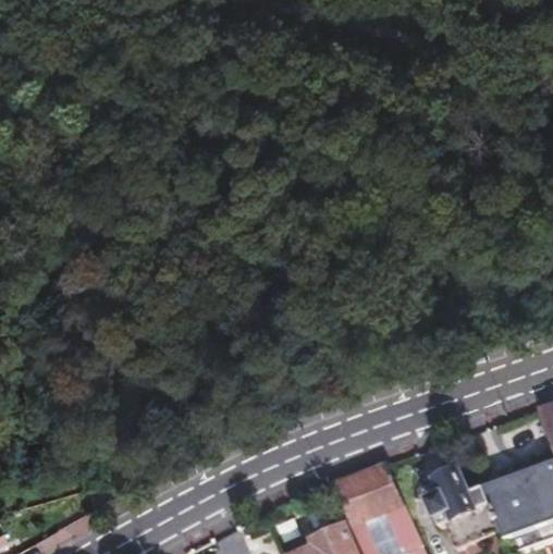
[(552,404),(539,409),(552,442),(552,404)]
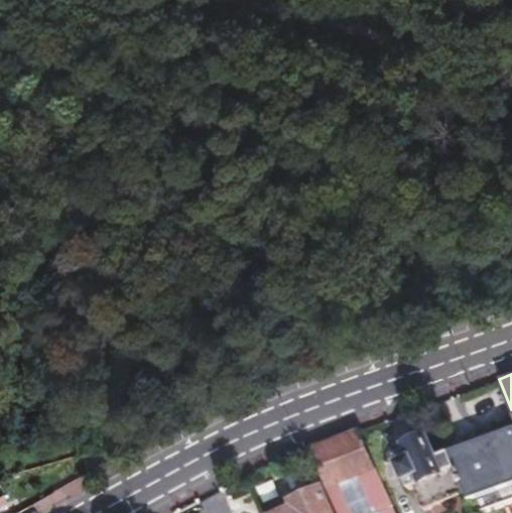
[(511,422),(445,451),(459,482),(472,510),(511,494),(511,422)]
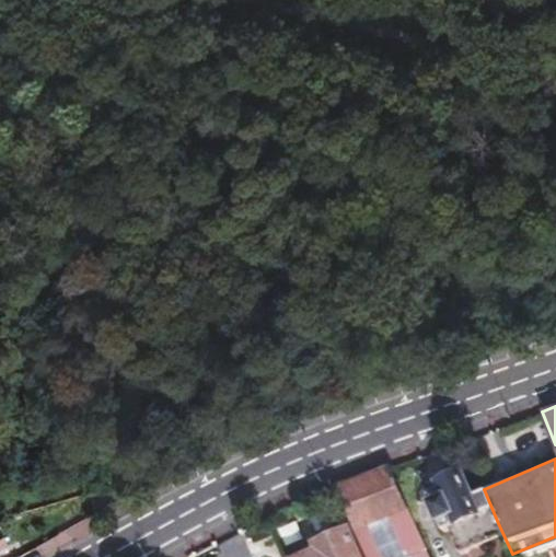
[(428,556),(386,465),(334,484),(351,526),(349,528),(361,556),(428,556)]
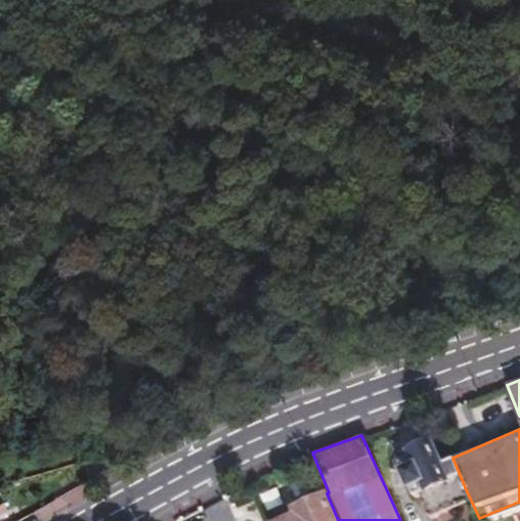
[(426,509),(466,489),(452,458),(451,453),(438,459),(431,440),(409,449),(412,457),(404,459),(405,464),(400,467),(408,488),(414,486),(426,509)]
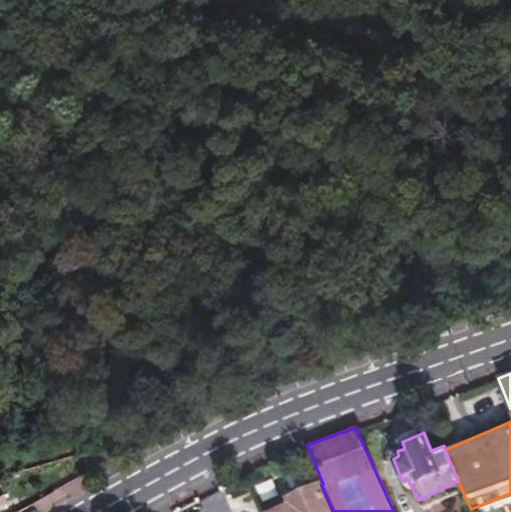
[(332,511),(321,485),(292,498),(294,504),(275,511),(332,511)]
